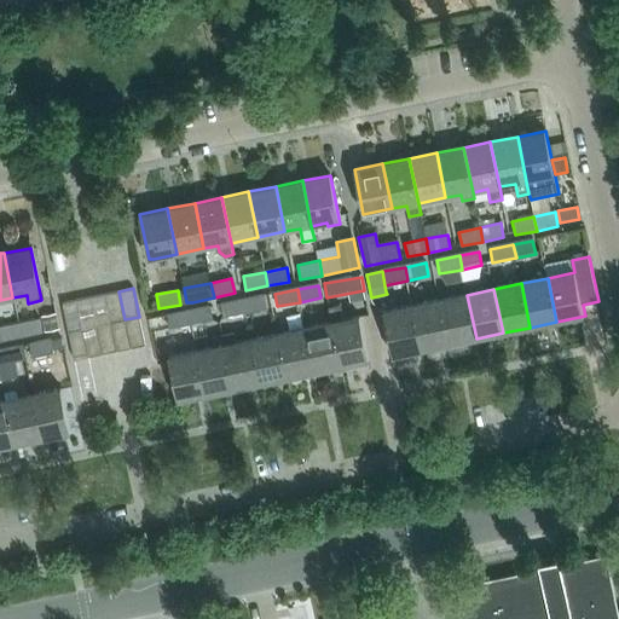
[(125,319),(119,291),(104,294),(110,323),(125,319)]
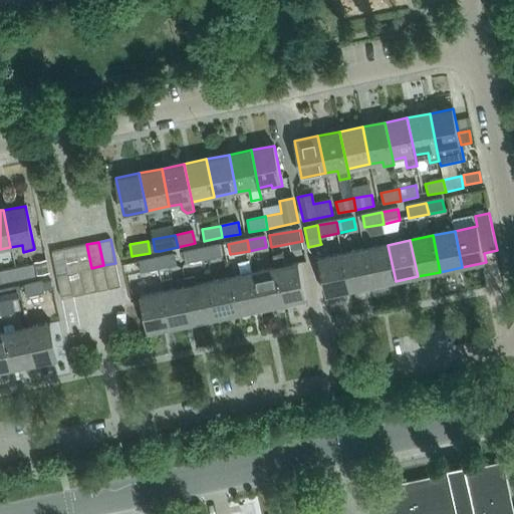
[(91,268),(86,244),(74,247),(79,270),(91,268)]
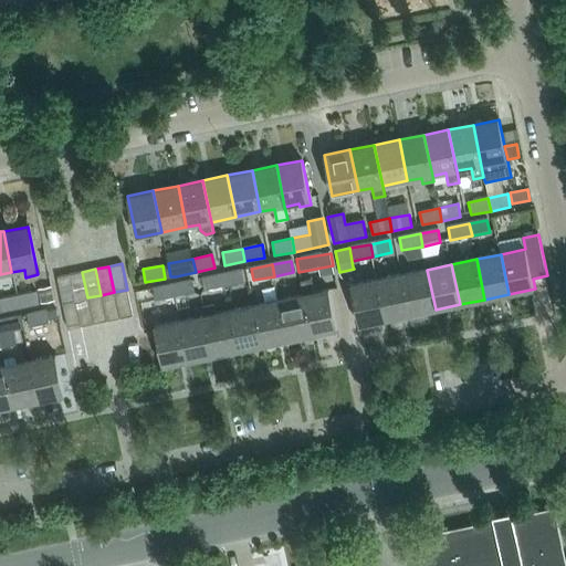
[(242,270),(222,274),(226,286),(244,283),(242,270)]
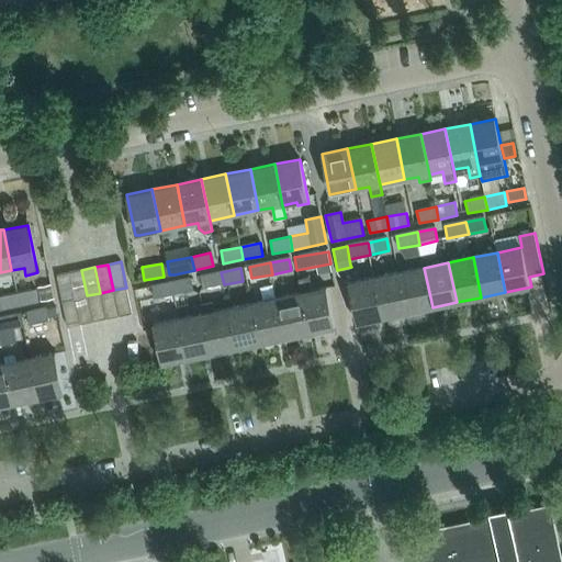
[(424,268),(400,272),(408,313),(433,307),(424,268)]
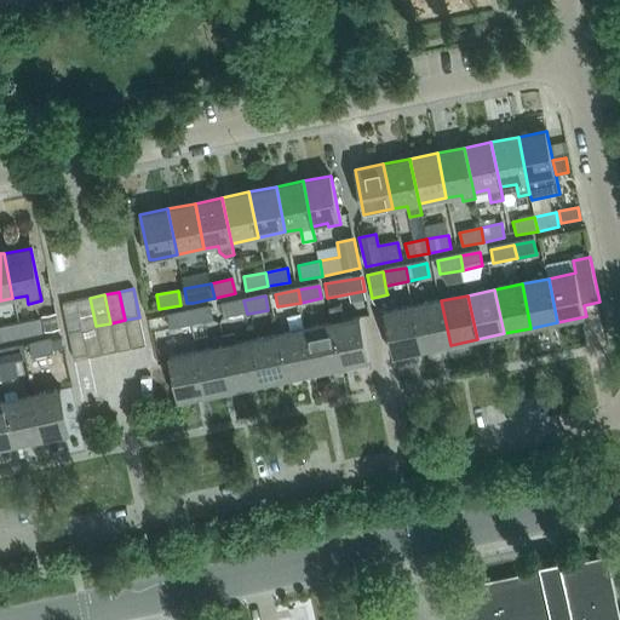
[(96,326),(90,298),(76,300),(82,329),(96,326)]
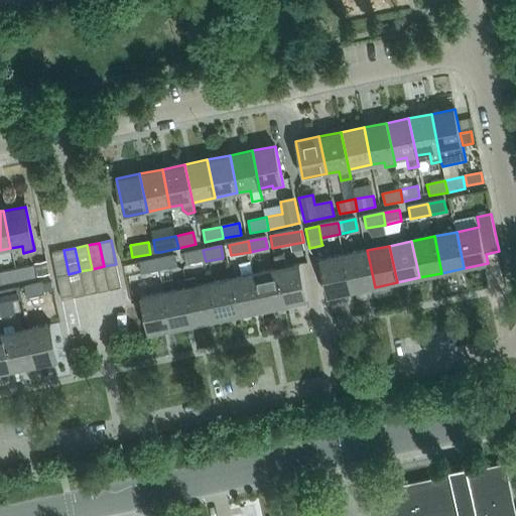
[(69,274),(63,250),(51,253),(56,276),(69,274)]
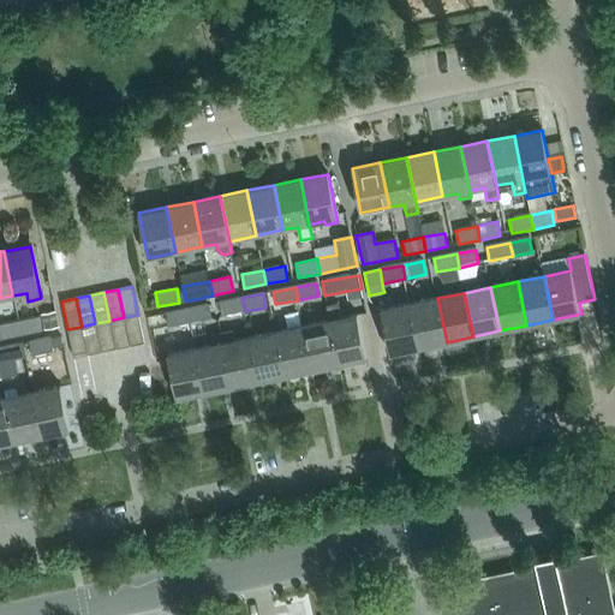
[(242,298),(220,302),(224,316),(245,311),(242,298)]
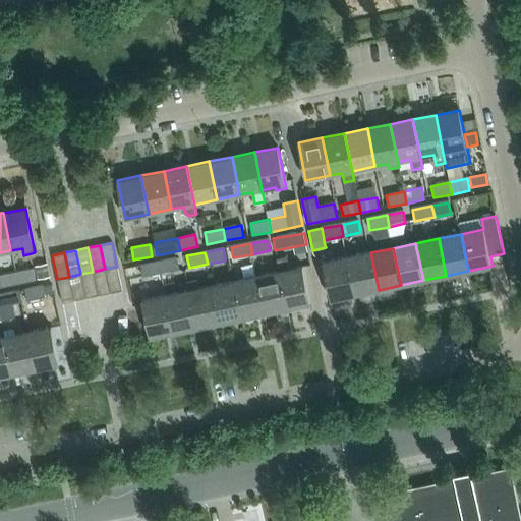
[(379,290),(370,252),(348,257),(355,294),(379,290)]
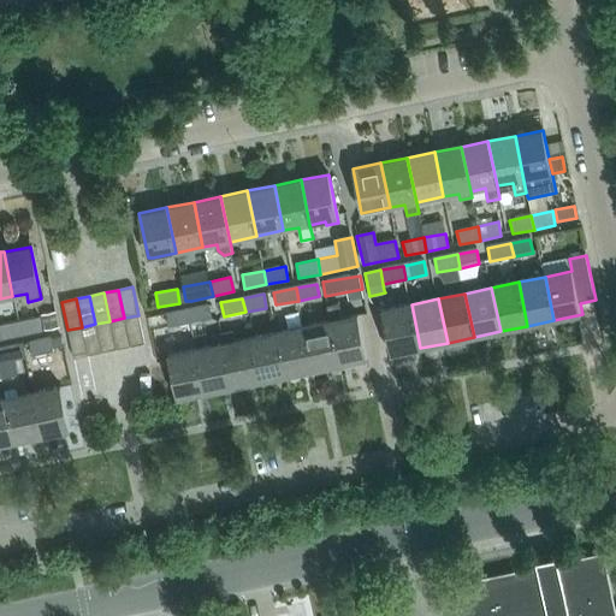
[(344,319),(341,304),(330,307),(332,321),(341,365),(369,359),(360,315),(344,319)]
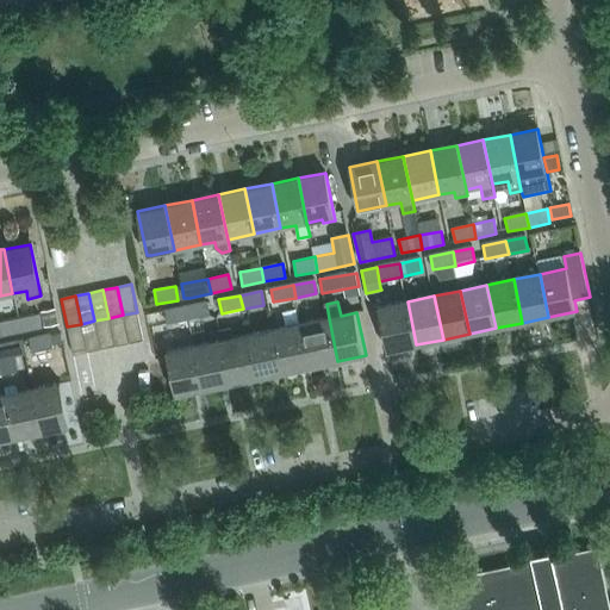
[(408,302),(380,307),(388,350),(416,344),(408,302)]
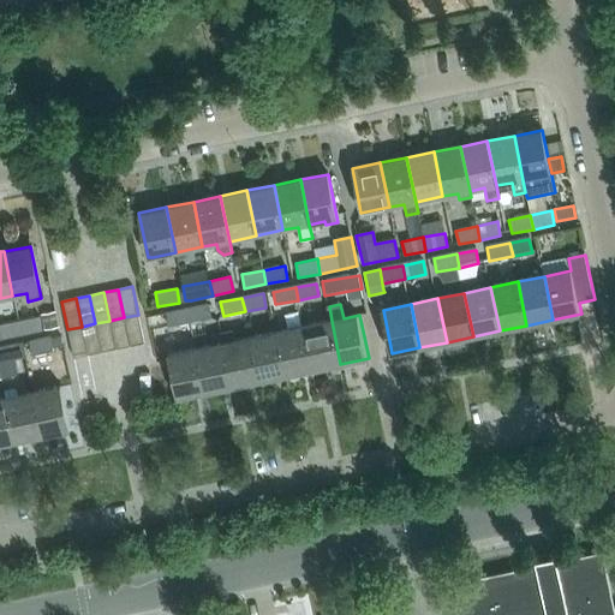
[(189,309),(191,323),(212,318),(209,305),(189,309)]
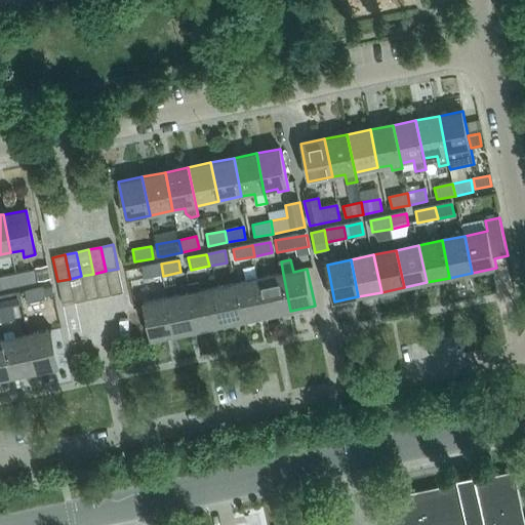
[(161,264),(142,268),(145,280),(163,276),(161,264)]
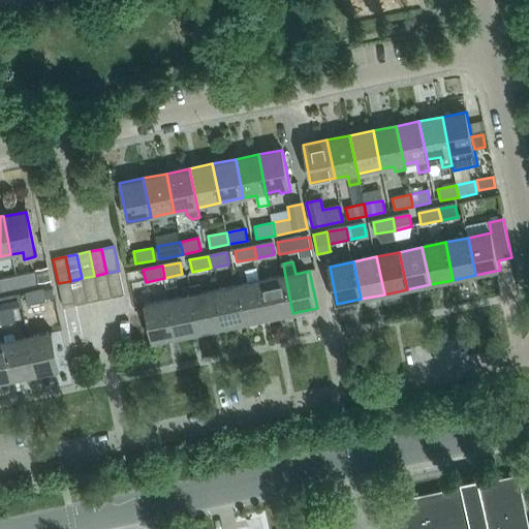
[(35,270),(38,282),(51,280),(48,268),(35,270)]
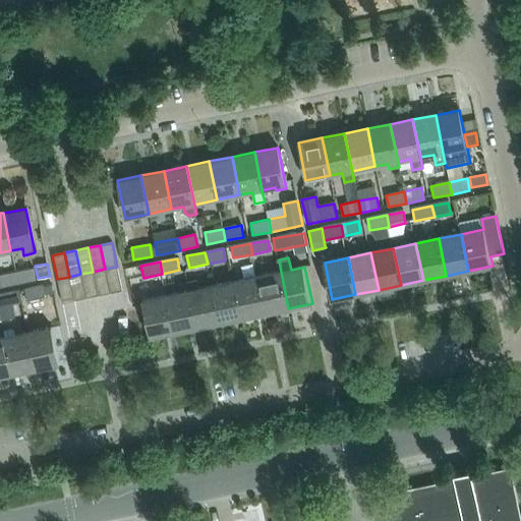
[(122,290),(117,267),(105,269),(110,293),(122,290)]
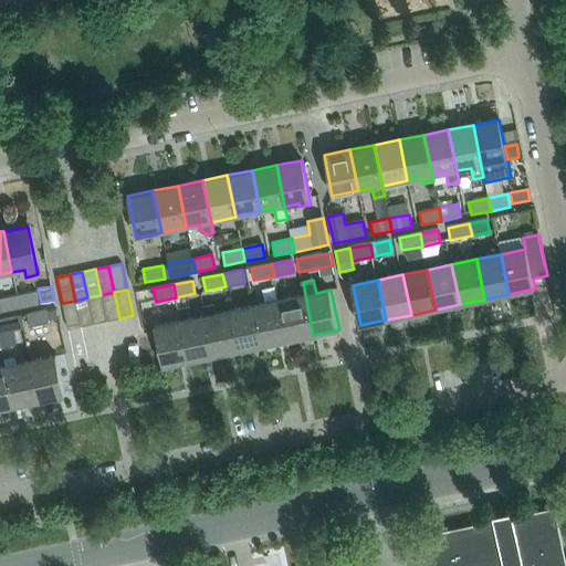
[(19,308),(39,304),(37,292),(17,296),(19,308)]
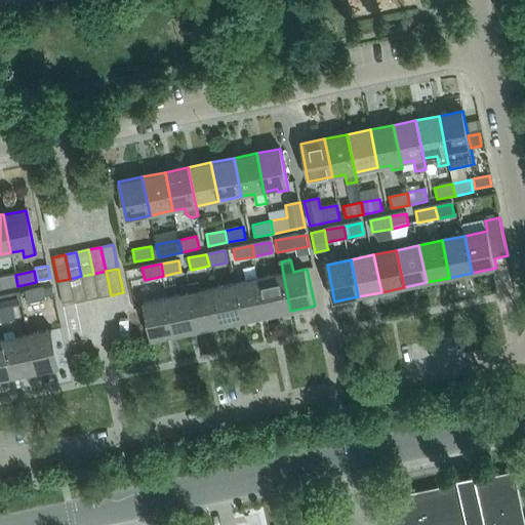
[(98,297),(111,295),(106,271),(93,274),(98,297)]
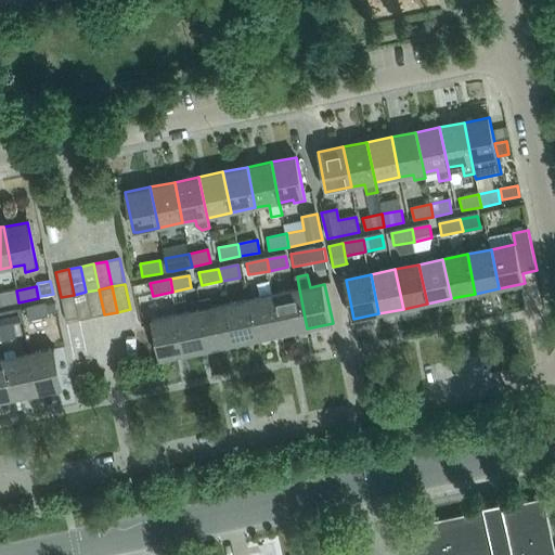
[(91,318),(104,314),(99,289),(86,292),(91,318)]
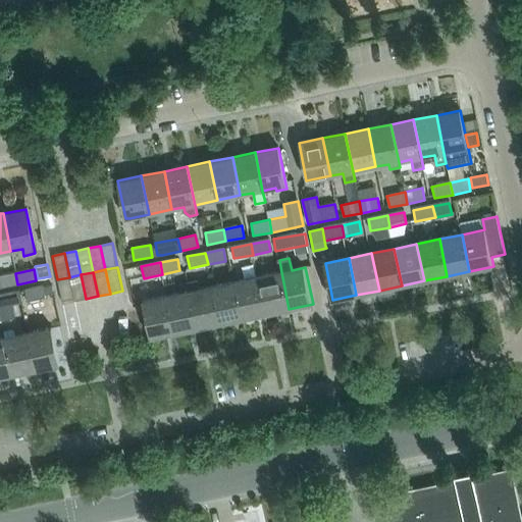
[(289,309),(281,272),(258,276),(266,314),(289,309)]
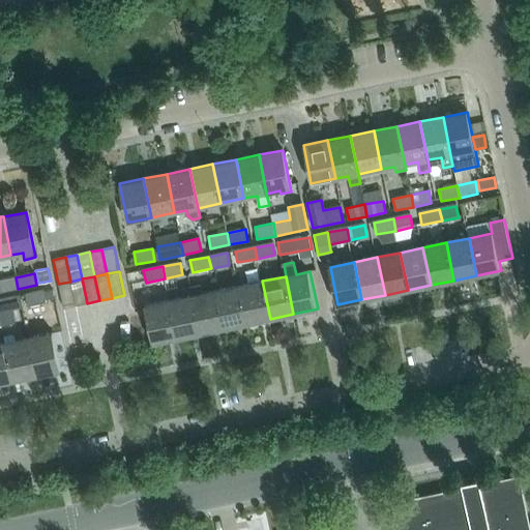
[(0,291),(18,289),(16,277),(0,280),(0,291)]
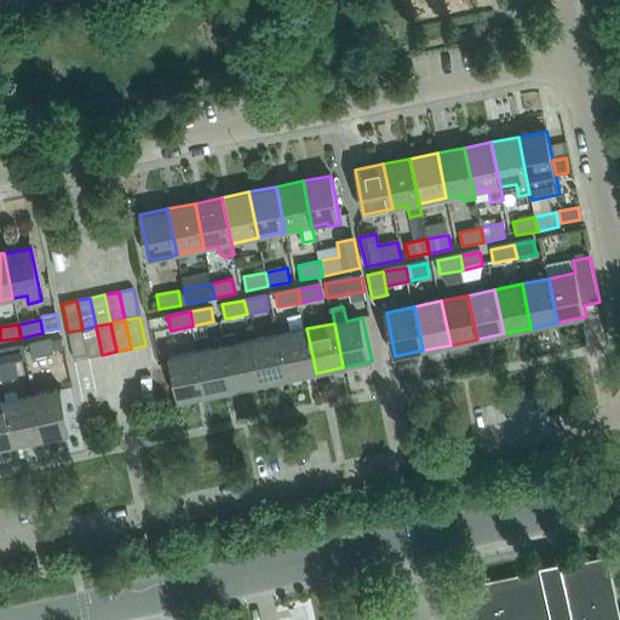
[(89,357),(102,355),(96,326),(82,329),(89,357)]
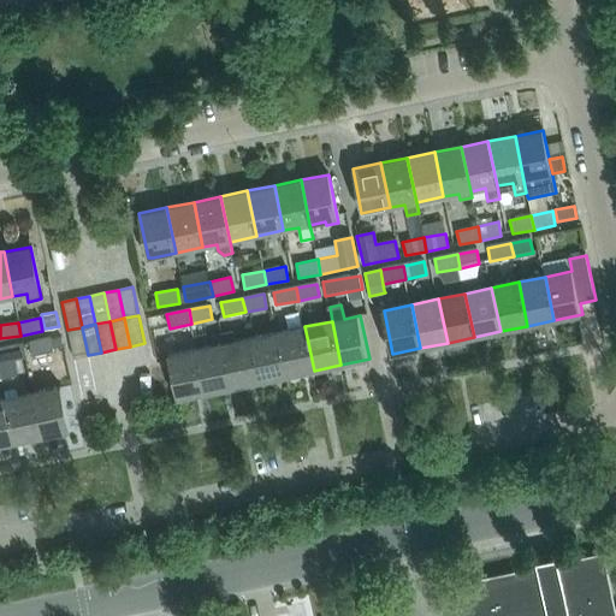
[(304,326),(278,332),(286,375),(314,371),(304,326)]
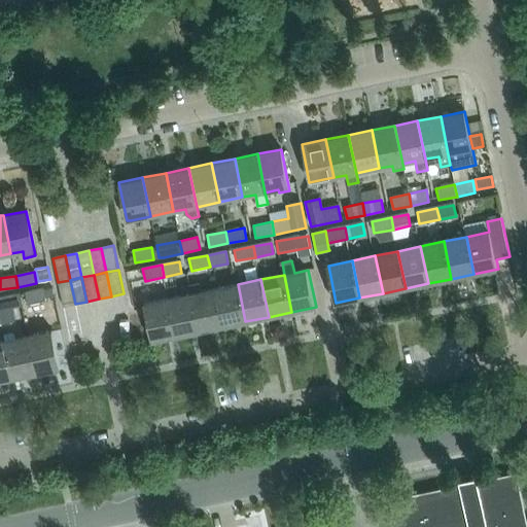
[(58,282),(63,307),(75,304),(70,280),(58,282)]
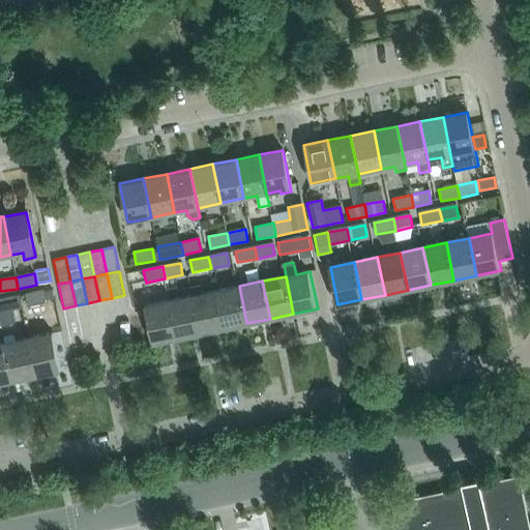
[(193,295),(200,332),(224,328),(215,291),(203,293),(201,284),(190,286),(193,295)]
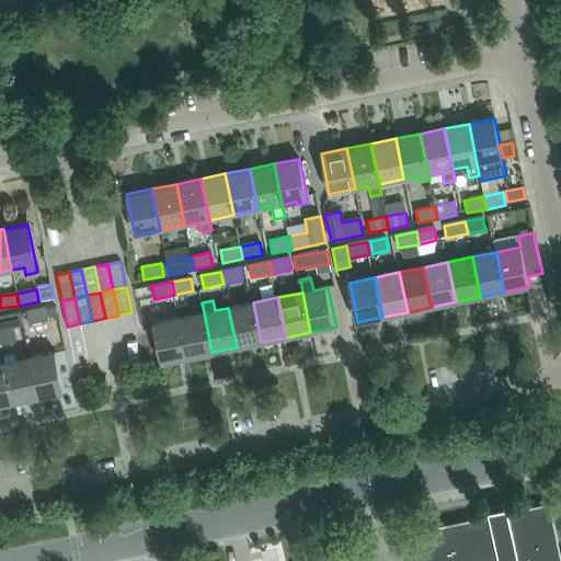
[(253,302),(228,308),(237,347),(261,342),(253,302)]
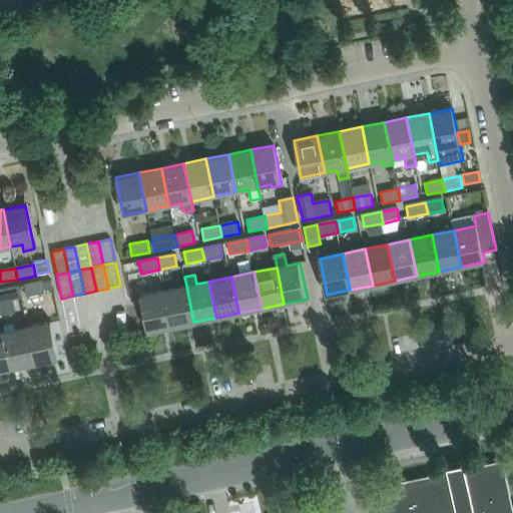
[(51,280),(50,281),(41,282),(43,290),(52,289),(53,288),(51,280)]
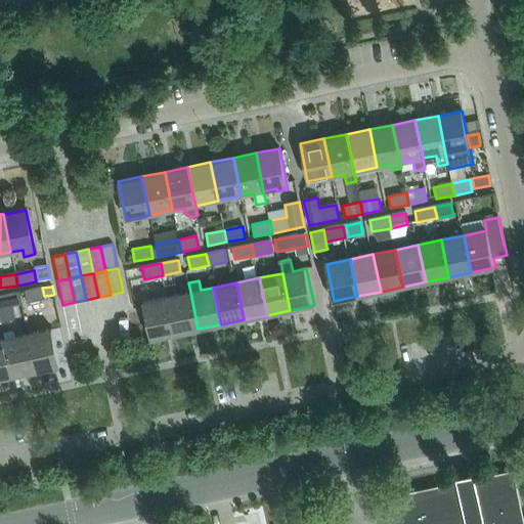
[(45,299),(42,288),(25,292),(27,303),(45,299)]
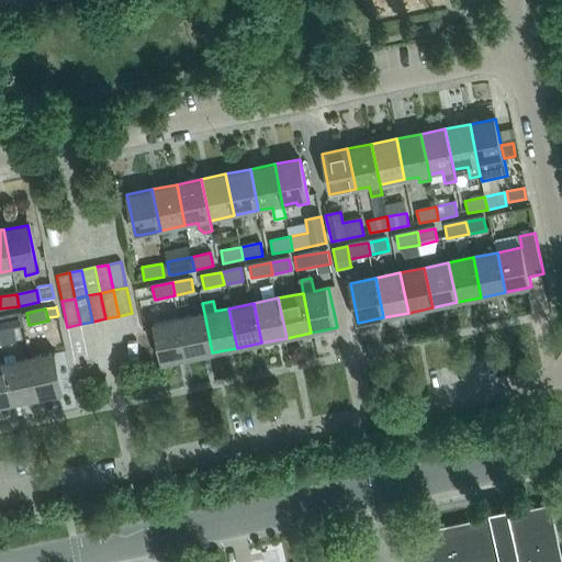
[(180,318),(188,358),(212,352),(204,313),(180,318)]
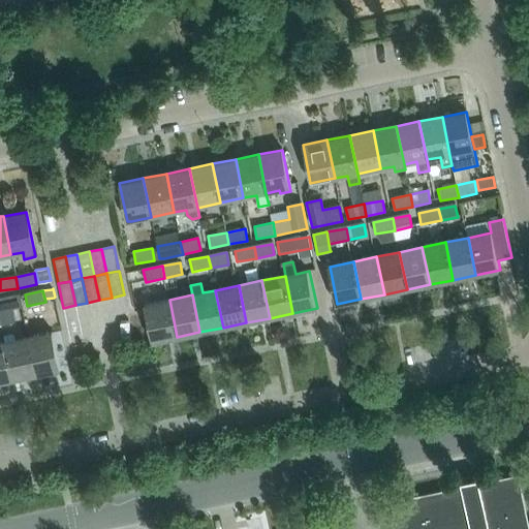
[(14,297),(0,299),(0,311),(21,308),(19,296),(14,297)]
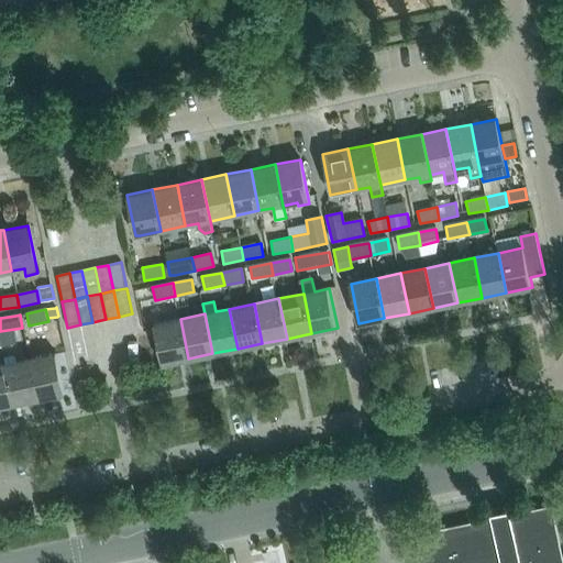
[(188,359),(180,319),(154,324),(162,364),(188,359)]
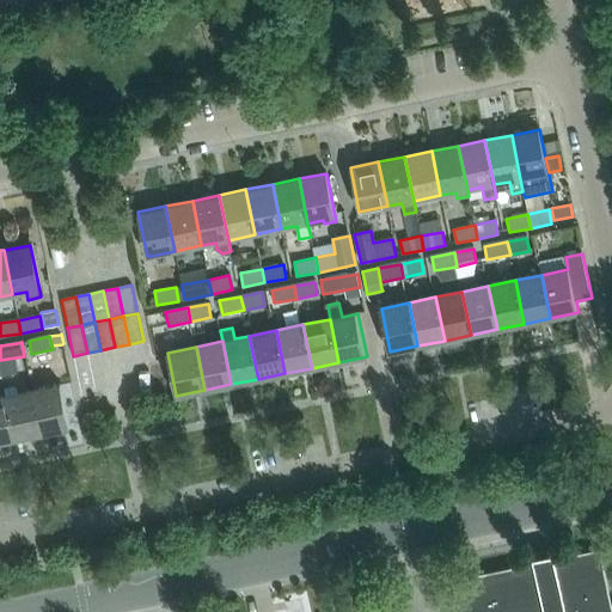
[(60,385),(32,390),(42,433),(69,428),(60,385)]
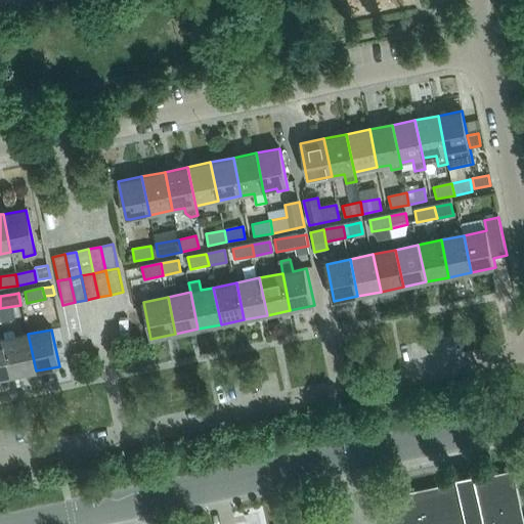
[(13,331),(3,333),(5,339),(12,376),(36,370),(28,334),(14,337),(13,331)]
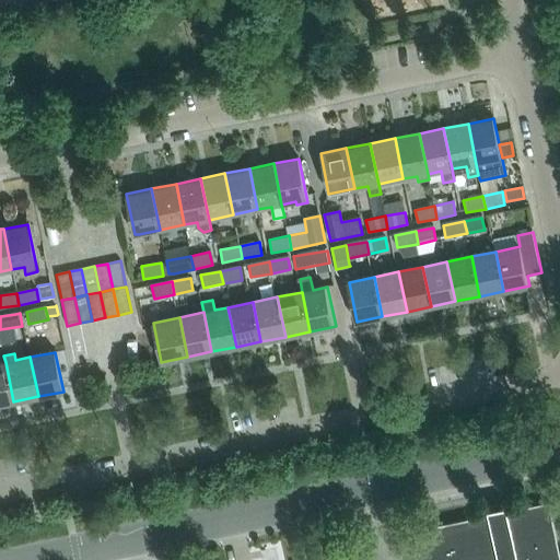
[(0,404),(13,401),(6,362),(0,362),(0,404)]
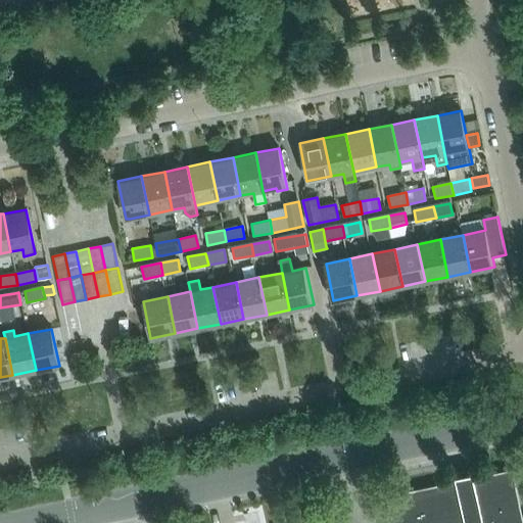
[(519,522),(509,472),(474,480),(473,476),(481,474),(481,473),(446,480),(446,482),(454,480),(455,484),(383,500),(383,501),(387,500),(391,522),(519,522)]
